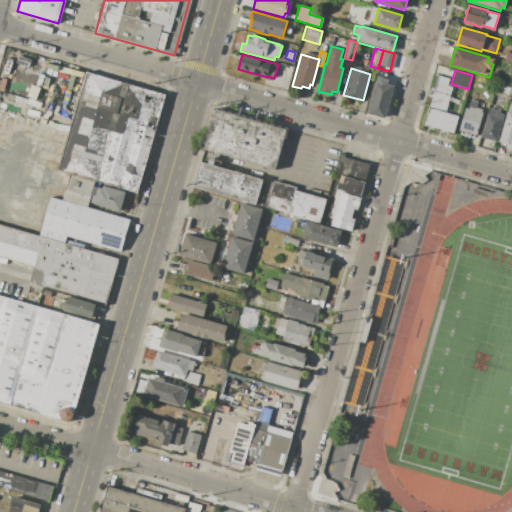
[(86,72),(59,170),(71,173),(95,180),(138,192),(166,94),(86,72)]
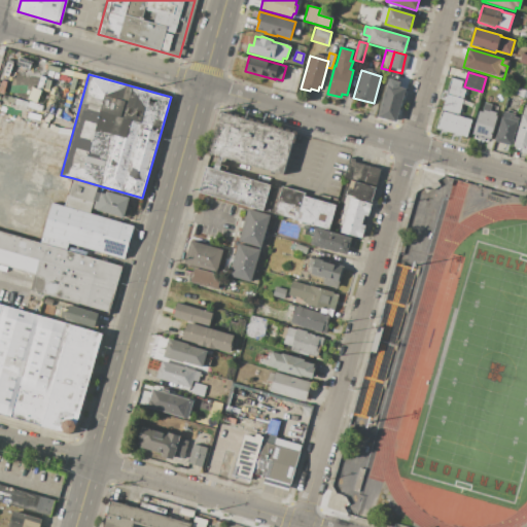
[(442,110),(452,77),(463,81),(461,89),(465,90),(458,115),(442,110)]
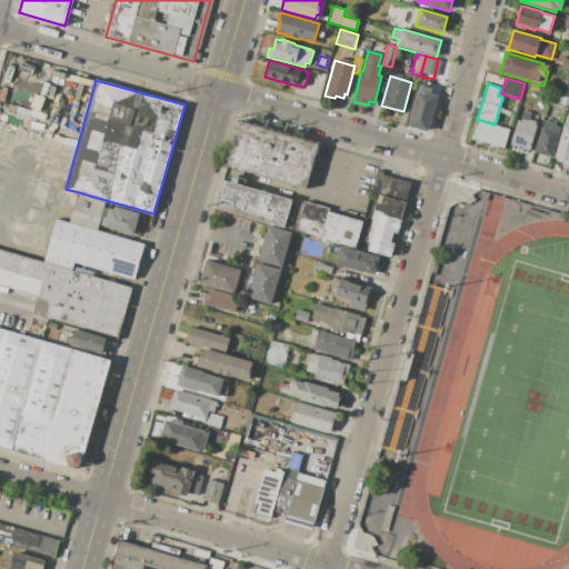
[(428,132),(408,127),(418,90),(419,90),(421,86),(428,87),(427,92),(438,96),(428,132)]
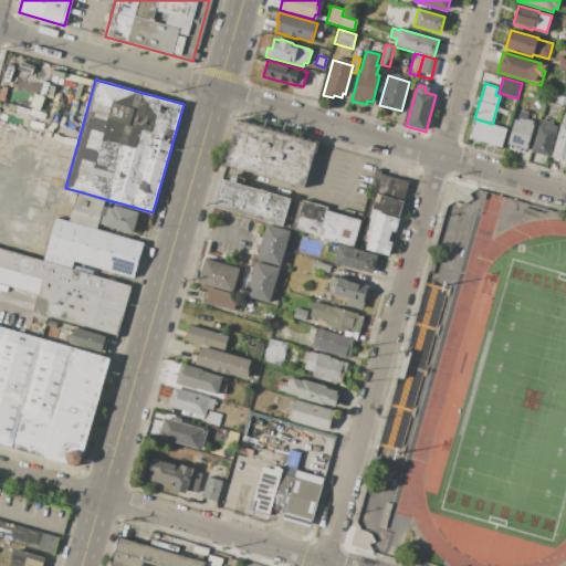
[(534,125),(526,149),(521,147),(520,152),(512,149),(513,145),(507,144),(515,118),(517,119),(521,109),(528,112),(526,118),(533,121),(532,124),(534,125)]
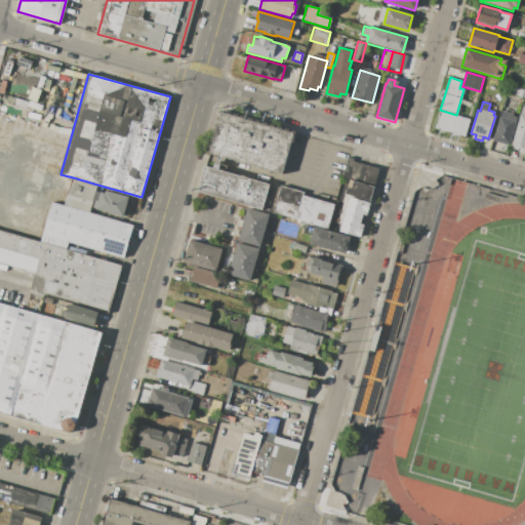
[(524,149),(518,148),(518,149),(511,148),(523,107),(524,107),(524,149)]
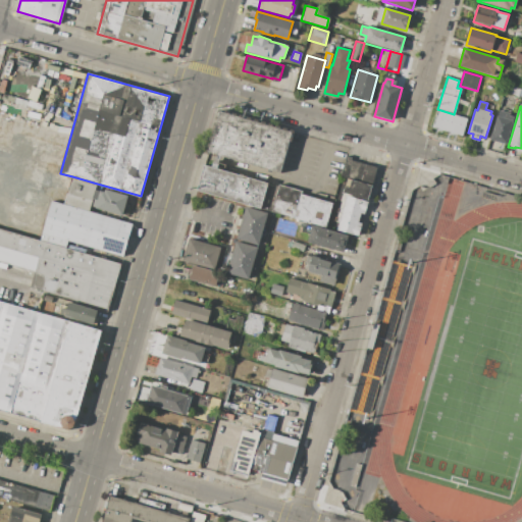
[(467,118),(462,136),(432,127),(437,109),(454,114),(467,118)]
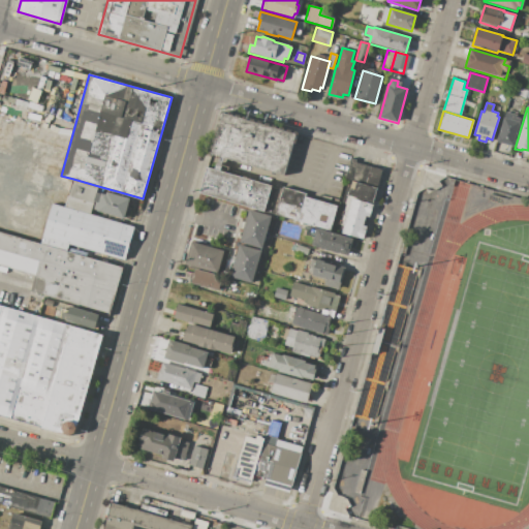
[(522,119),(514,148),(496,143),(506,111),(518,115),(517,117),(522,119)]
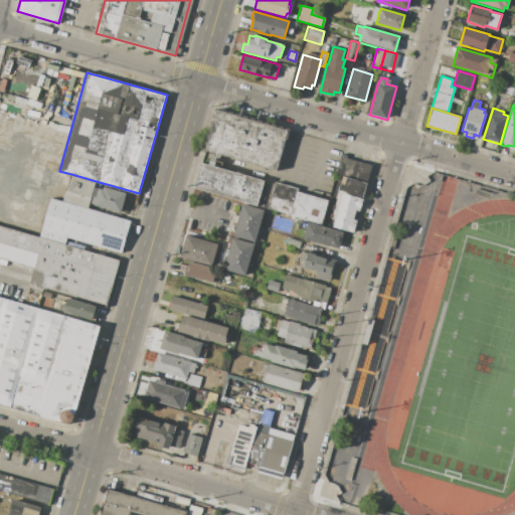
[(216,110),(288,130),(277,170),(205,150),(216,110)]
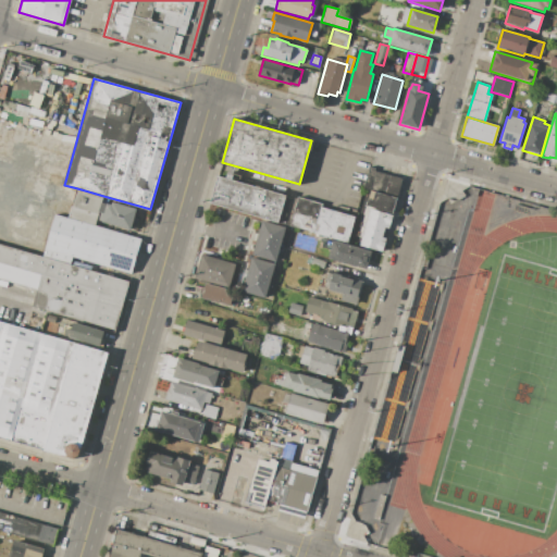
[(370,190),(362,188),(369,166),(375,168),(374,171),(403,178),(396,198),(370,190)]
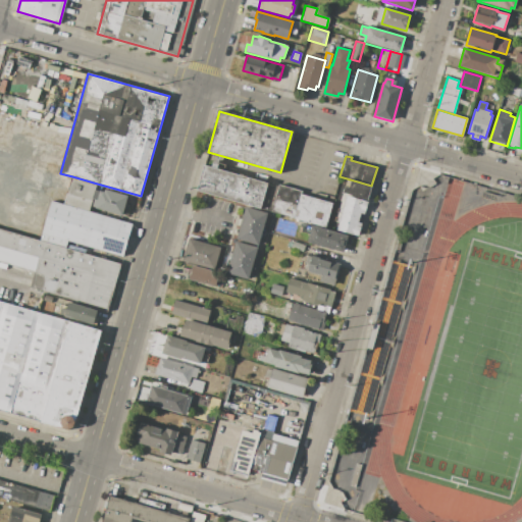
[(267,184),(267,185),(278,188),(271,212),(196,191),(203,165),(267,184)]
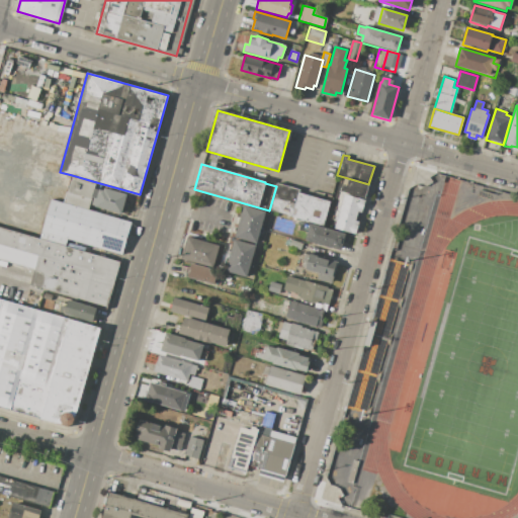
[(64,202),(72,175),(96,182),(88,210),(64,202)]
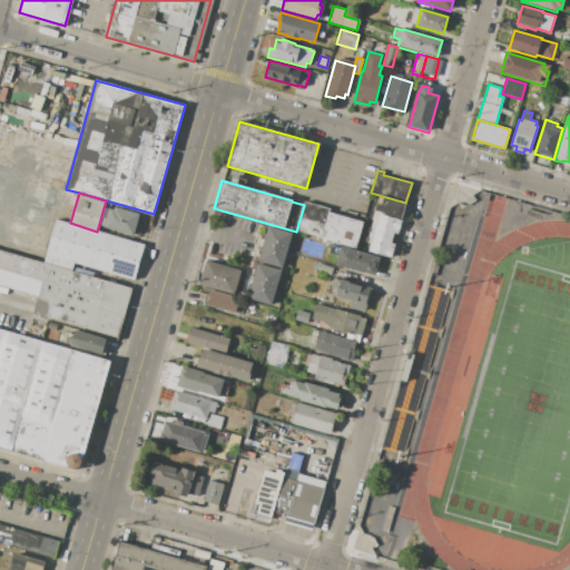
[(402,218),(374,210),(379,195),(405,203),(406,204),(402,218)]
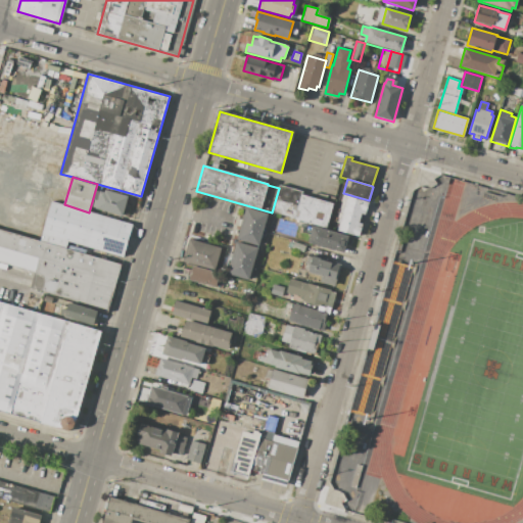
[(294,219),(272,212),(279,188),(280,185),(302,191),(301,195),(294,219)]
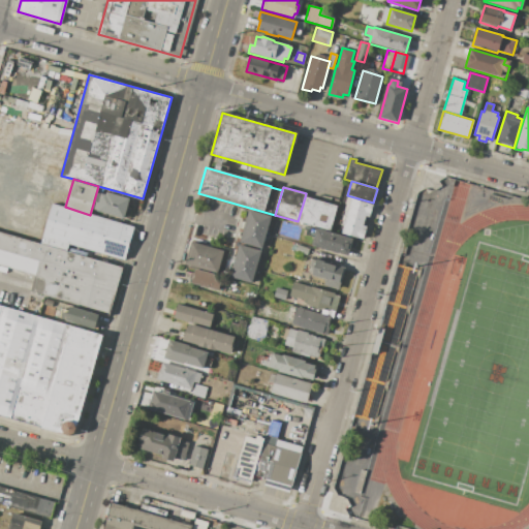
[(129,198),(124,219),(112,215),(111,219),(95,215),(96,210),(94,209),(96,201),(94,201),(97,192),(105,195),(106,192),(129,198)]
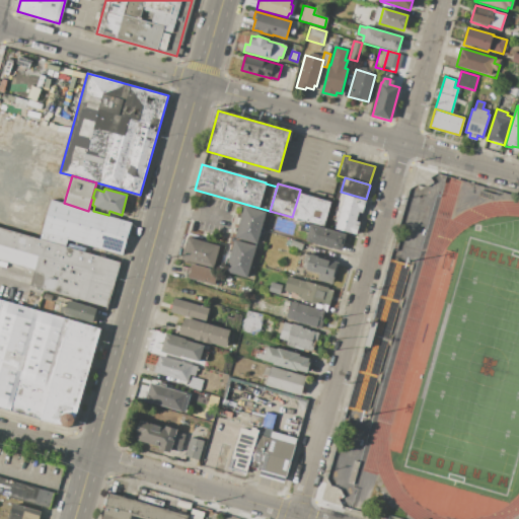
[(323,226),(292,217),(299,194),(330,203),(323,226)]
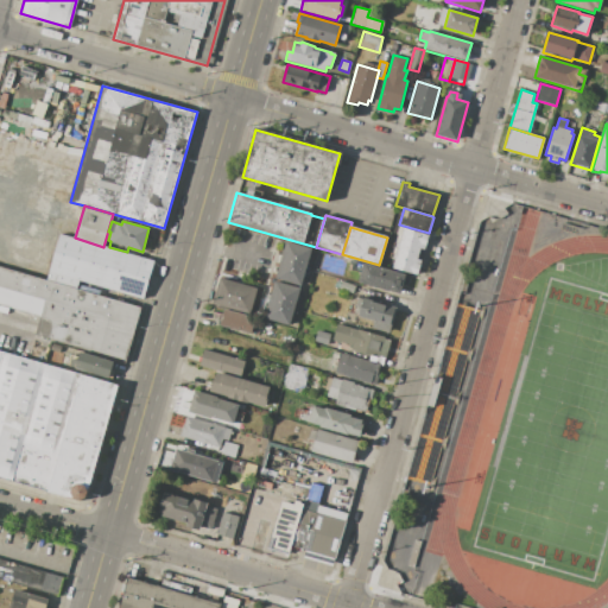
[(418,276),(392,268),(404,228),(429,235),(425,249),(420,248),(418,259),(422,260),(418,276)]
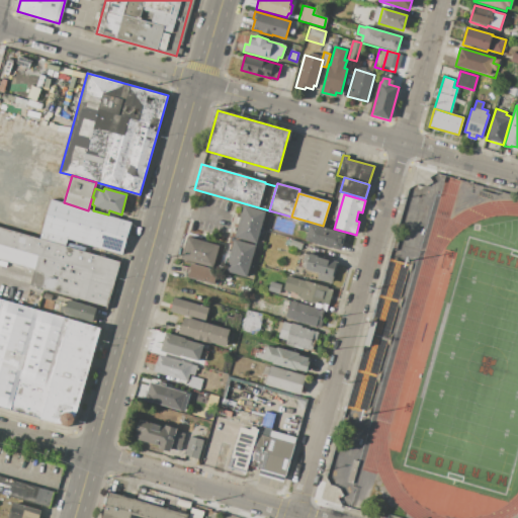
[(121,255),(68,239),(66,246),(39,239),(52,199),(64,202),(88,210),(131,223),(121,255)]
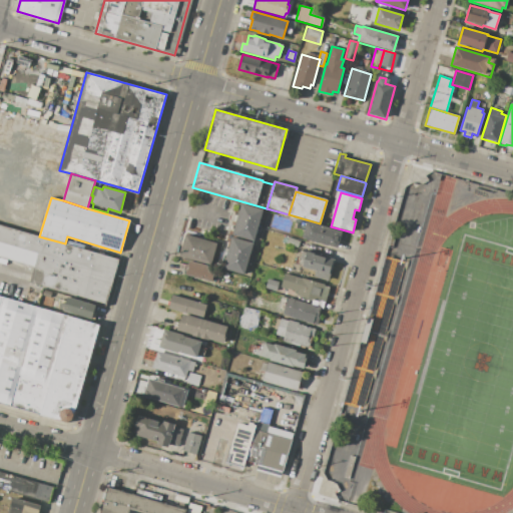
[(264,209),(254,241),(232,235),(241,203),(264,209)]
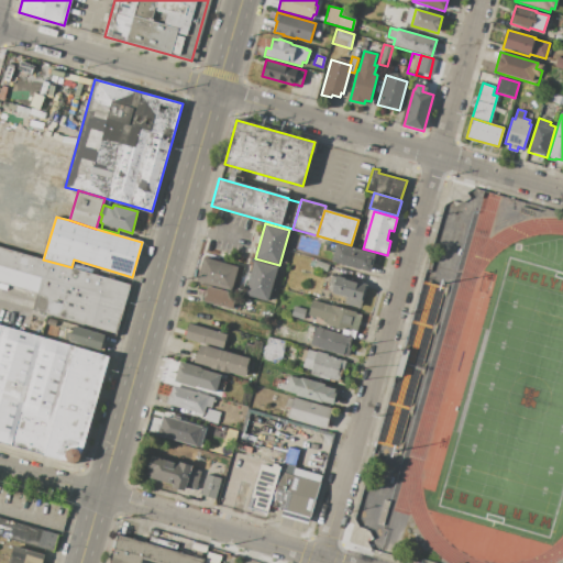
[(376,254),(372,272),(332,261),(337,243),(376,254)]
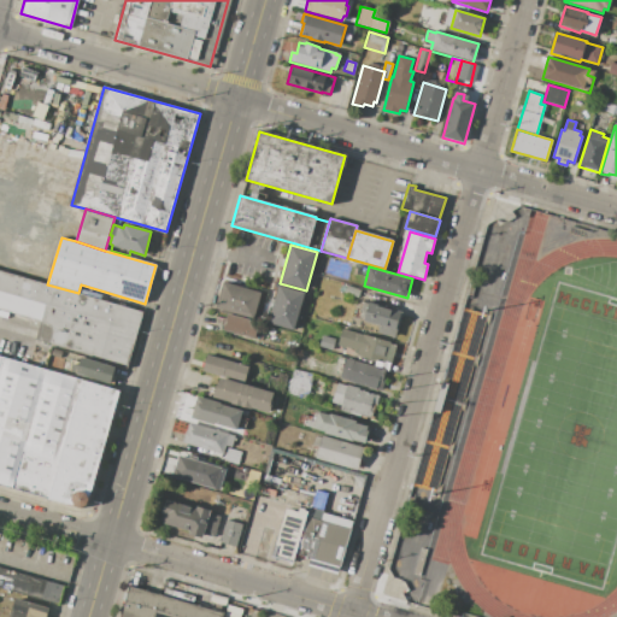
[(0,270),(47,285),(78,293),(142,312),(128,365),(35,339),(40,321),(0,309),(0,270)]
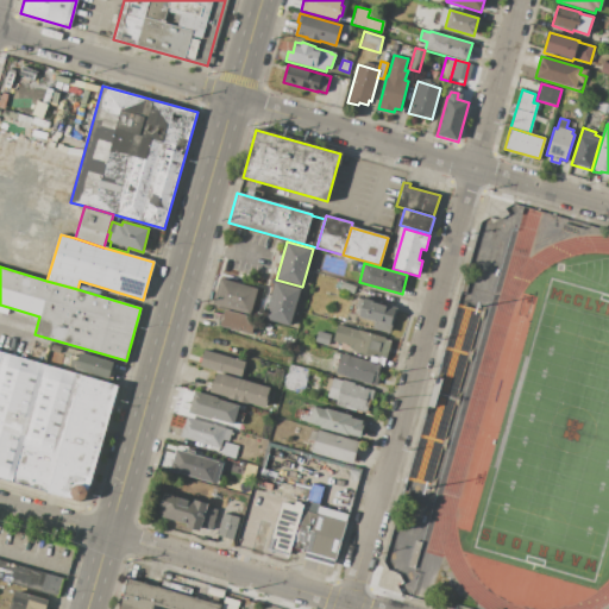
[(251,315),(214,305),(221,278),(258,289),(251,315)]
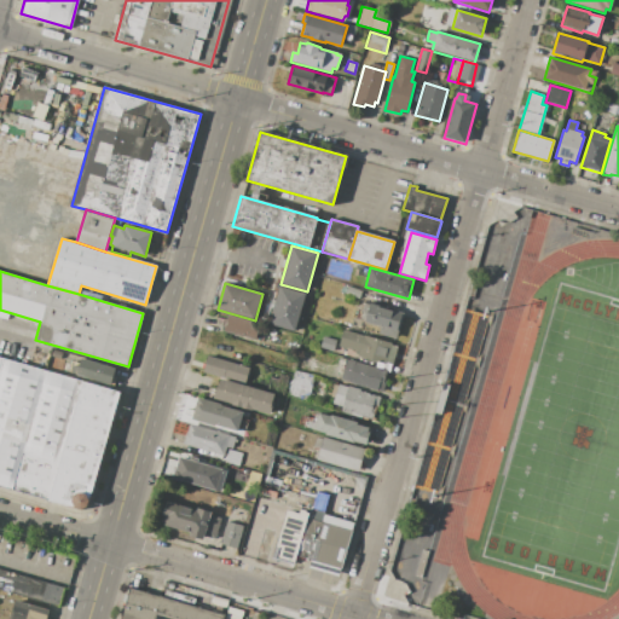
[(306,294),(295,330),(270,323),(281,285),(306,294)]
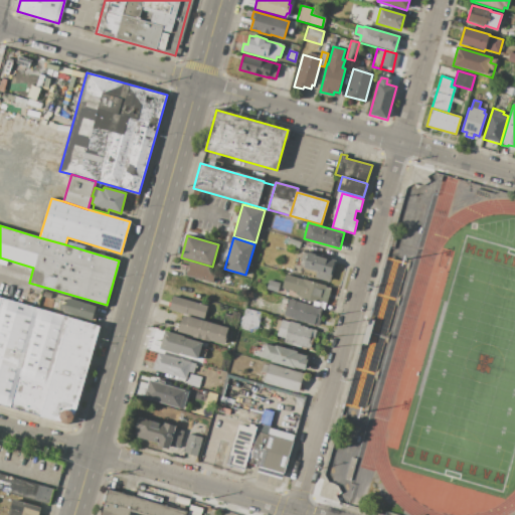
[(301,241),(300,248),(287,244),(289,238),(301,241)]
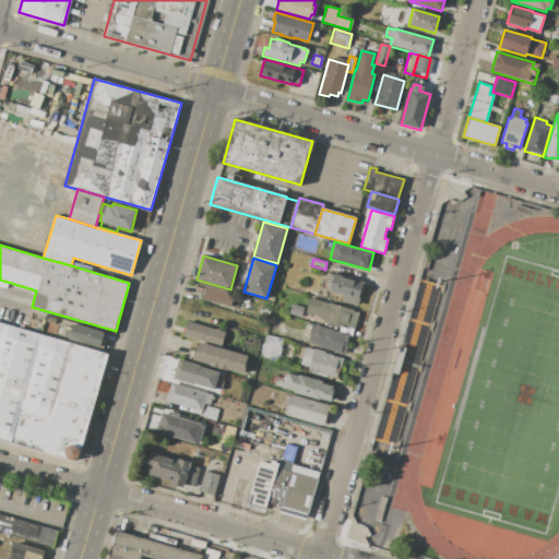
[(364,283),(357,306),(342,301),(344,295),(330,292),(330,290),(325,289),(330,274),(334,275),(334,274),(364,283)]
